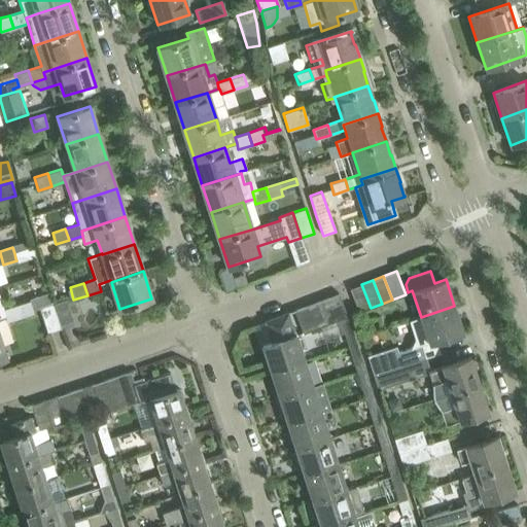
[(361,284),(350,289),(358,312),(371,308),(361,284)]
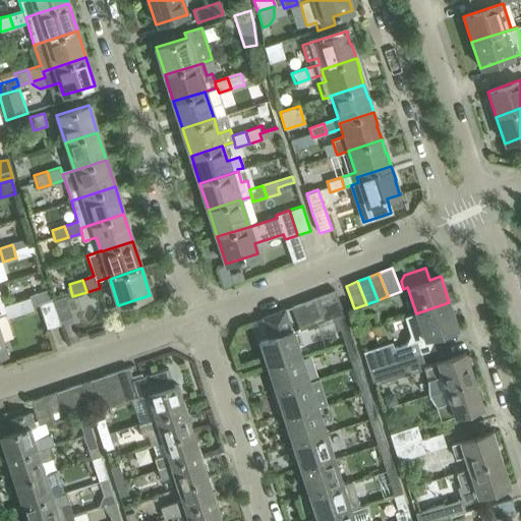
[(335,290),(324,294),(333,317),(335,316),(344,312),(335,290)]
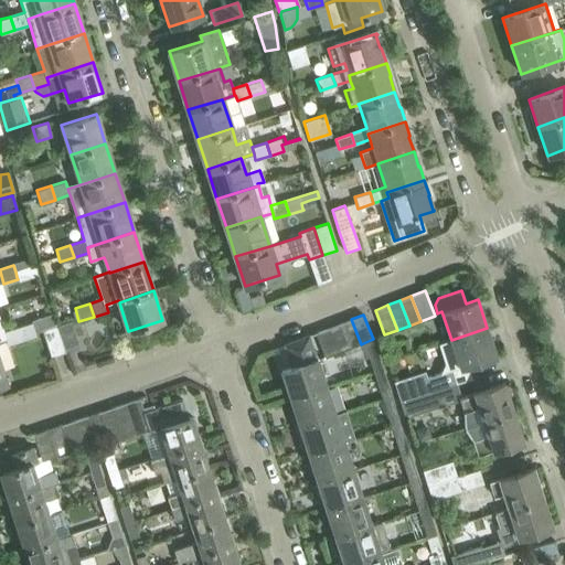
[(351,319),(339,323),(349,349),(361,344),(351,319)]
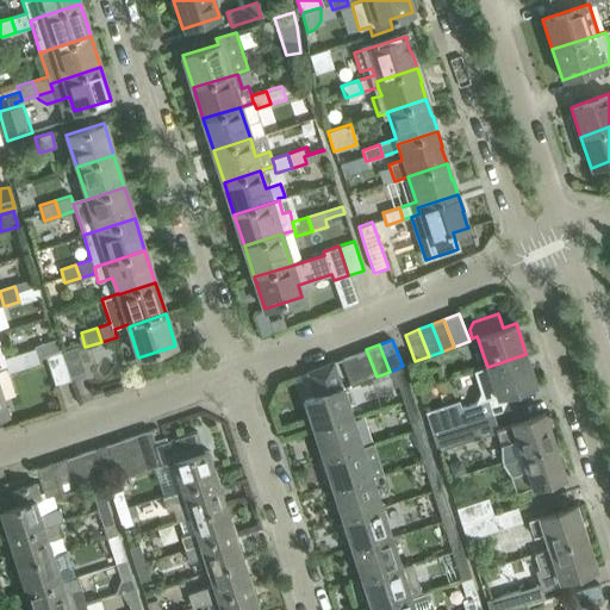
[(78,347),(62,352),(70,380),(87,375),(78,347)]
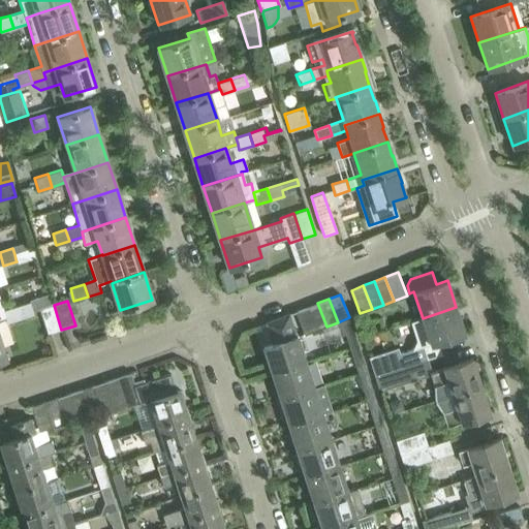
[(29,302),(17,306),(21,318),(34,314),(29,302)]
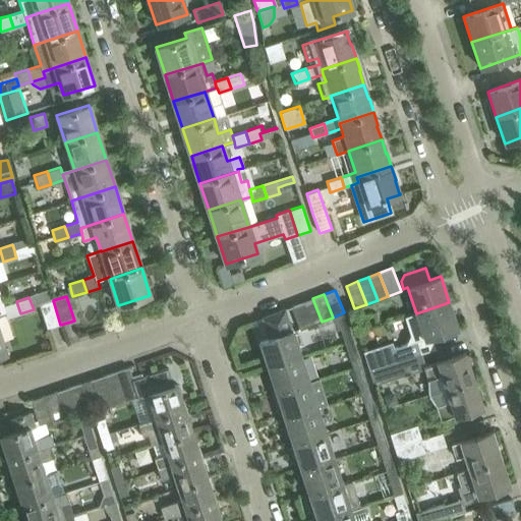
[(312,298),(301,302),(310,326),(322,322),(312,298)]
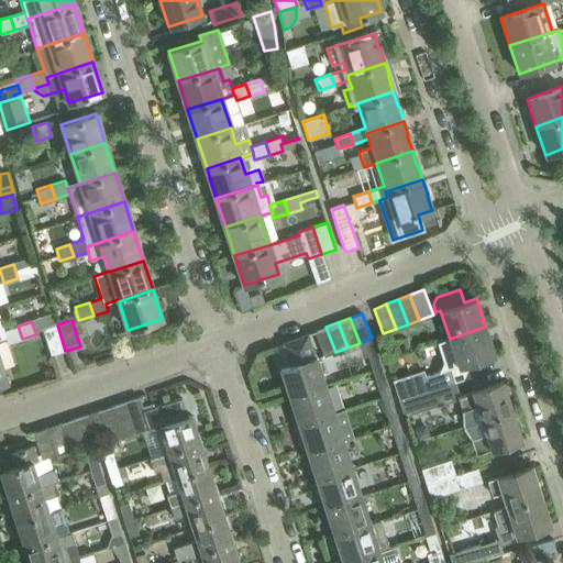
[(43,329),(51,355),(65,351),(57,324),(43,329)]
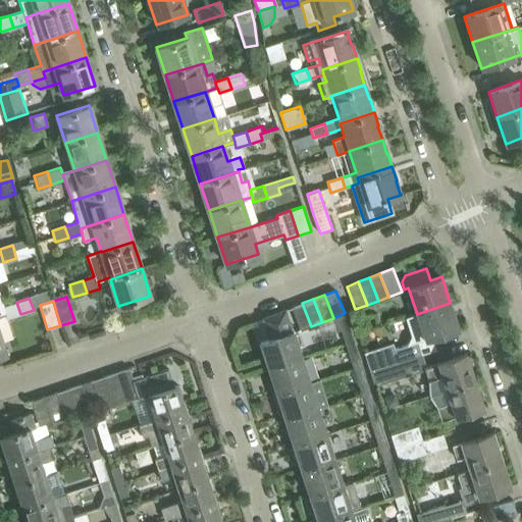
[(16,302),(4,306),(6,312),(4,313),(6,319),(20,314),(16,302)]
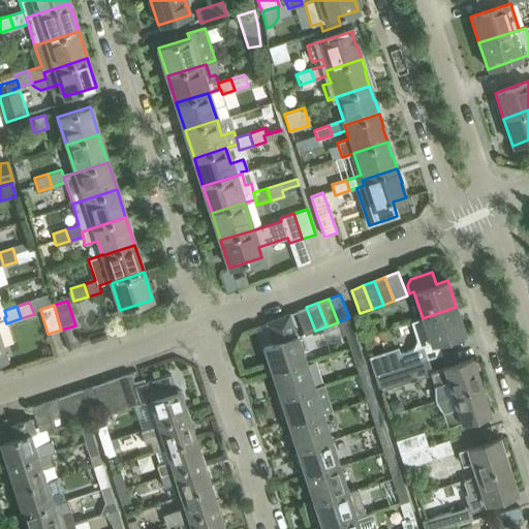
[(306,307),(296,311),(304,335),(315,331),(306,307)]
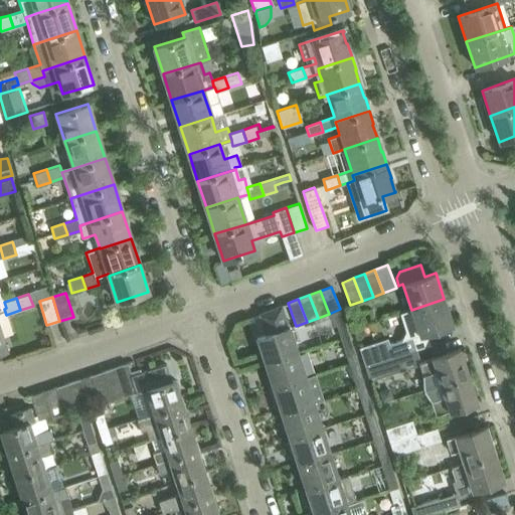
[(358,347),(364,366),(411,351),(407,339),(420,335),(453,325),(444,299),(411,310),(400,313),(405,330),(402,340),(389,344),(387,338),(358,347)]
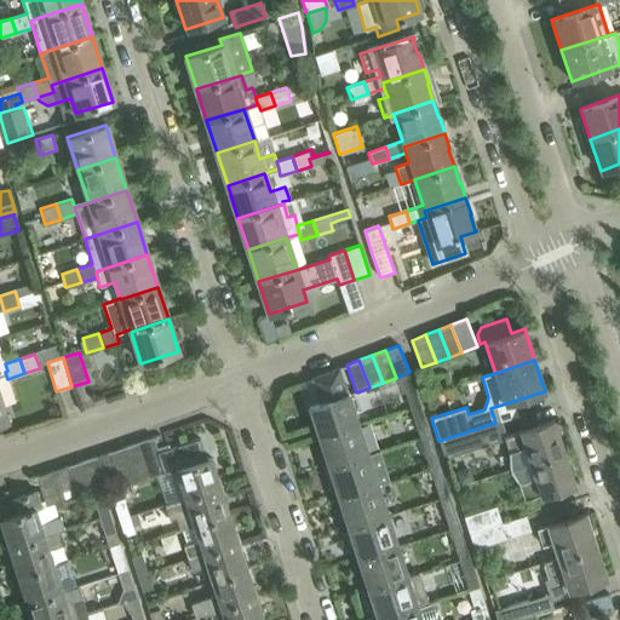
[(359,424),(348,392),(346,394),(339,369),(313,380),(320,402),(309,406),(319,437),(359,424)]
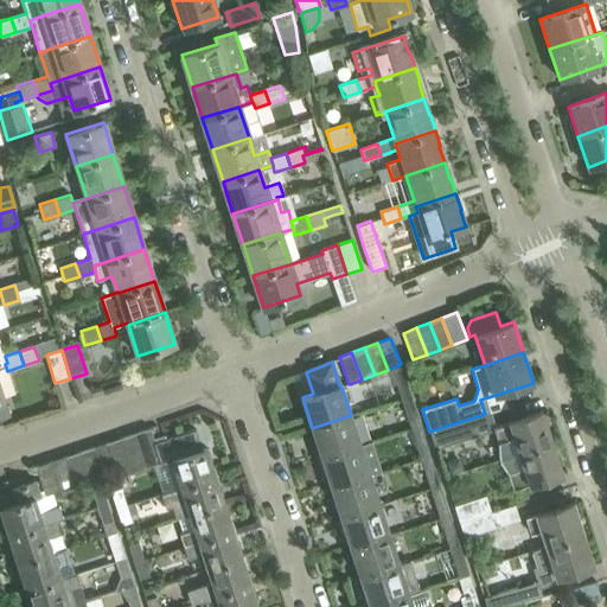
[(401,364),(390,369),(401,400),(410,396),(401,364)]
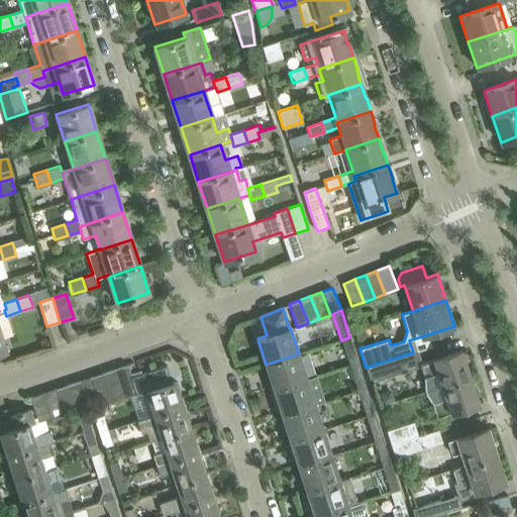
[(349,337),(341,340),(349,365),(357,363),(349,337)]
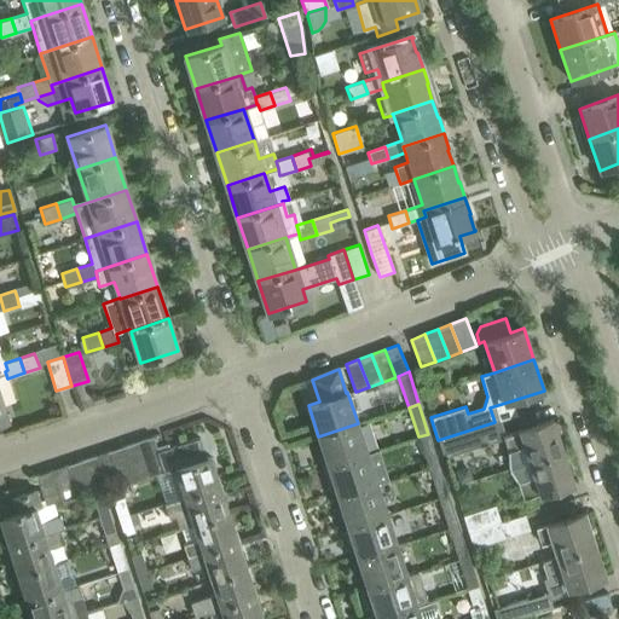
[(503,434),(507,446),(508,468),(563,450),(553,418),(530,426),(503,434)]
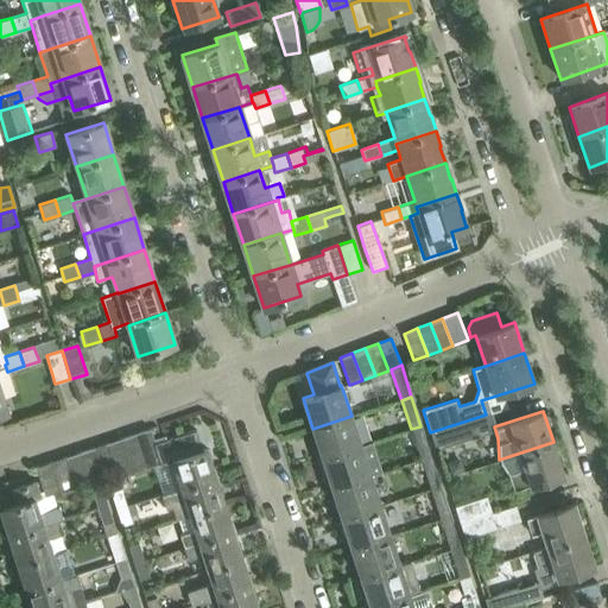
[(486,415),(430,432),(435,448),(491,430),(486,415)]
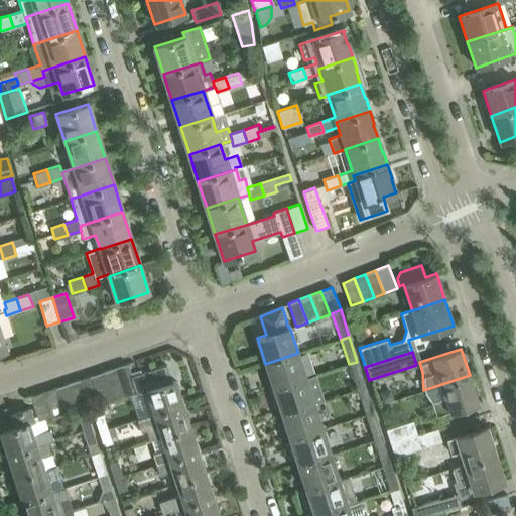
[(298,353),(265,364),(273,389),(306,378),(298,353)]
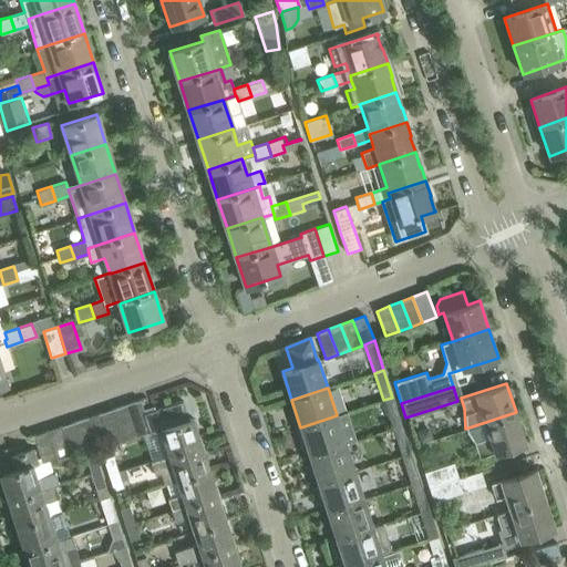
[(392,398),(383,400),(392,429),(402,425),(392,398)]
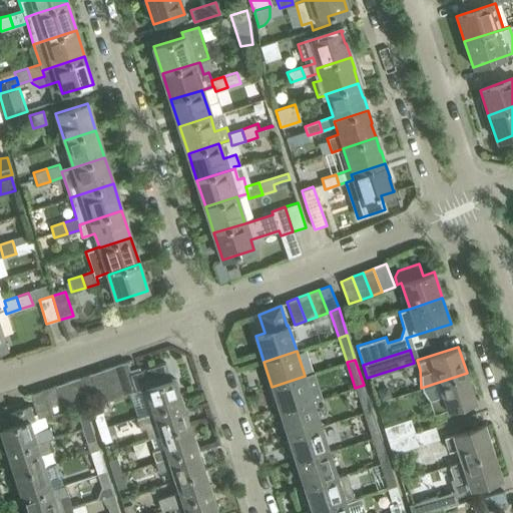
[(126,362),(112,366),(122,395),(136,392),(130,374),(126,362)]
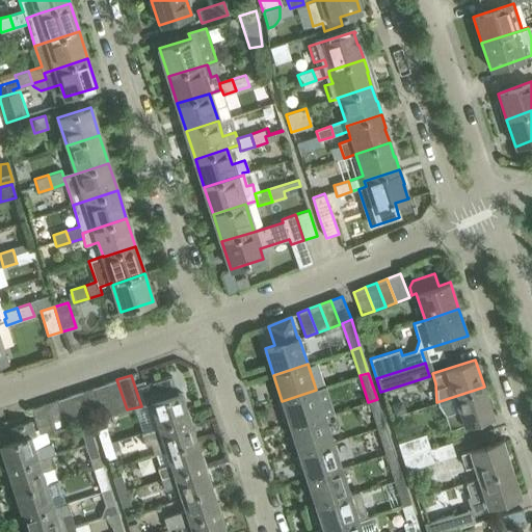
[(140,431),(140,432),(189,417),(181,393),(178,394),(171,375),(135,388),(141,406),(150,403),(156,423),(157,426),(140,431)]
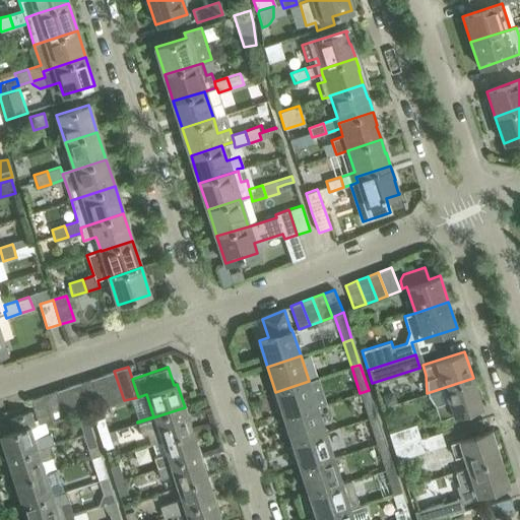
[(114,371),(103,375),(113,404),(124,400),(114,371)]
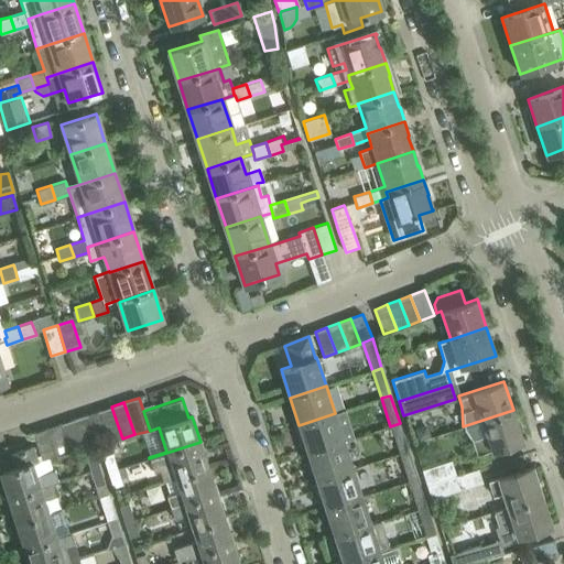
[(111,407),(97,411),(108,442),(122,438),(111,407)]
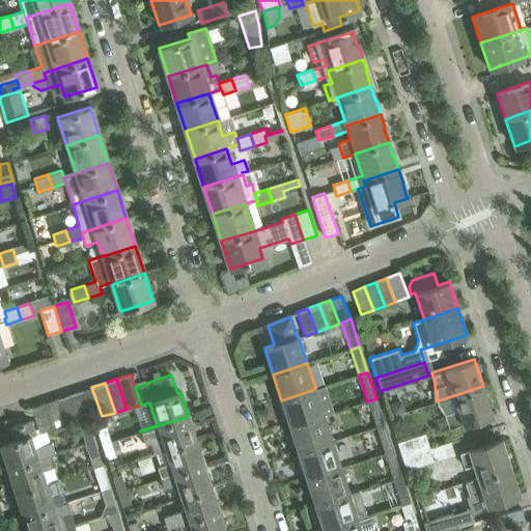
[(325,386),(315,389),(281,400),(289,426),(324,415),(333,412),(325,386)]
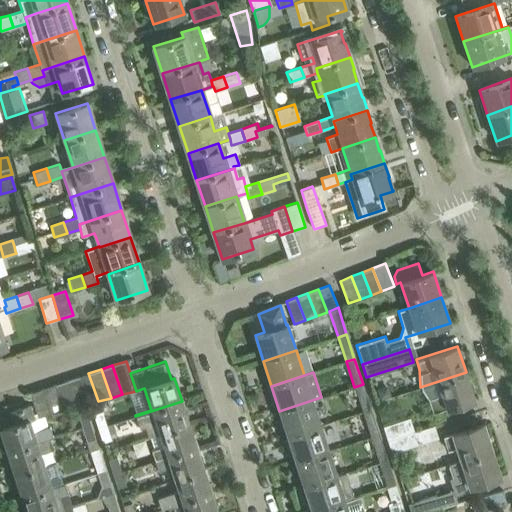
[(448,408),(475,399),(466,372),(420,387),(420,388),(427,399),(429,399),(433,411),(447,407),(448,408)]
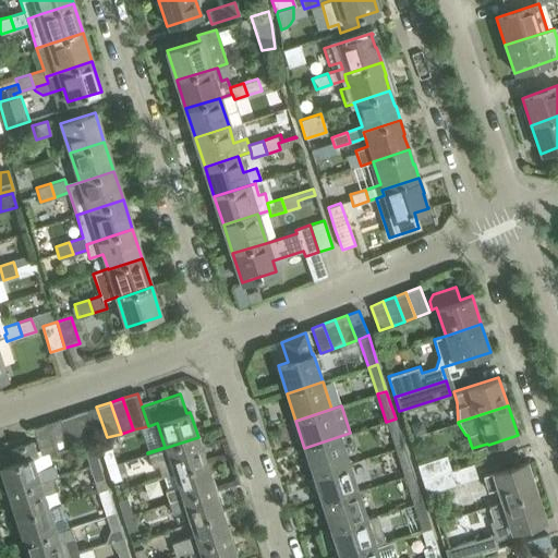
[(96,407),(84,411),(94,440),(107,437),(96,407)]
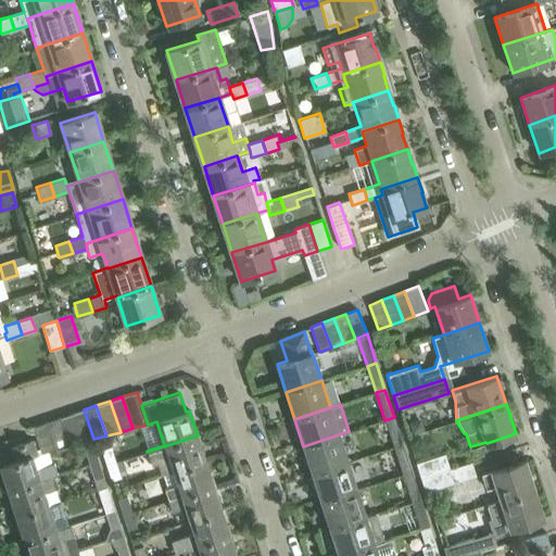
[(84,409),(71,414),(80,443),(93,439),(84,409)]
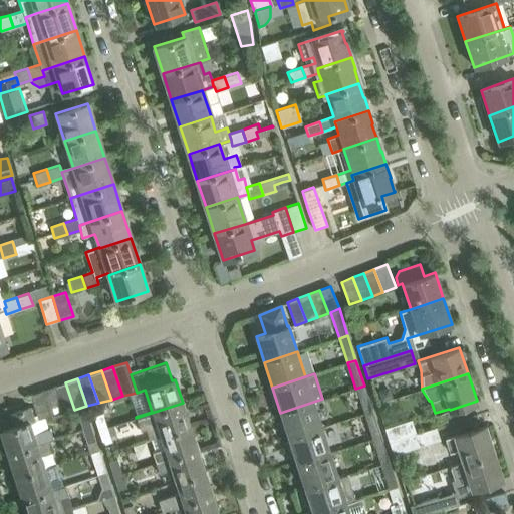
[(65,382),(53,387),(62,413),(74,410),(65,382)]
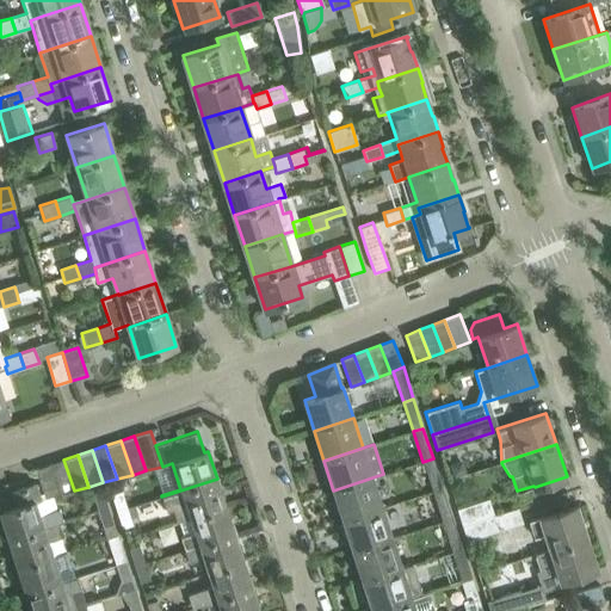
[(433,458),(423,462),(432,492),(443,488),(433,458)]
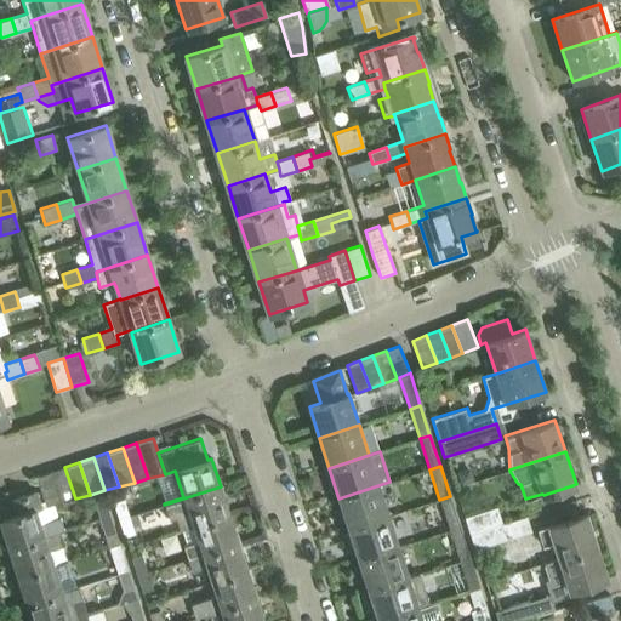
[(64,467),(51,472),(61,502),(75,499),(64,467)]
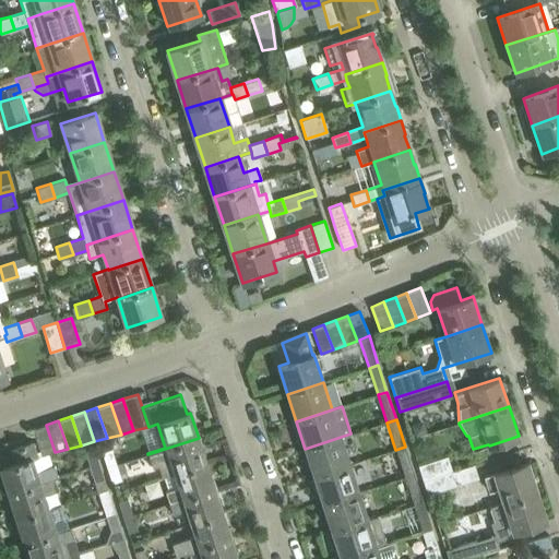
[(414,437),(425,432),(421,421),(409,425),(414,437)]
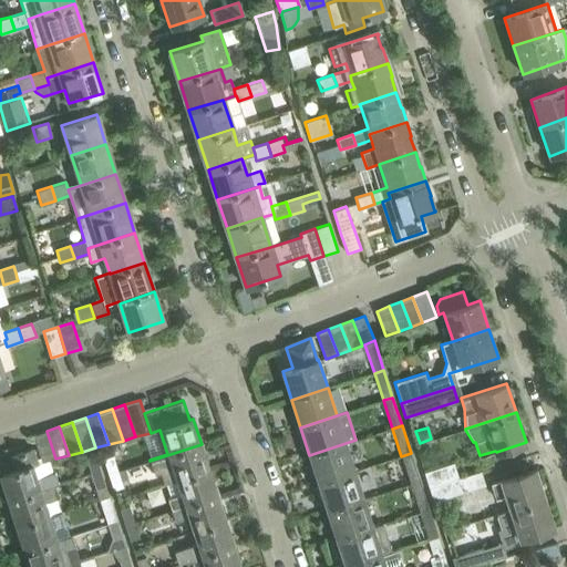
[(47,431),(32,435),(42,462),(55,459),(47,431)]
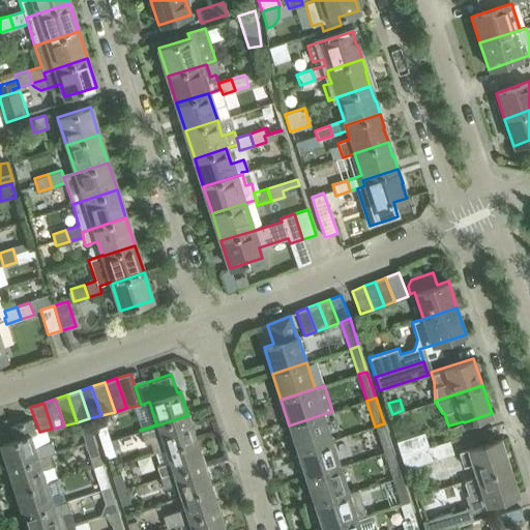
[(323,414),(289,425),(297,451),(331,440),(323,414)]
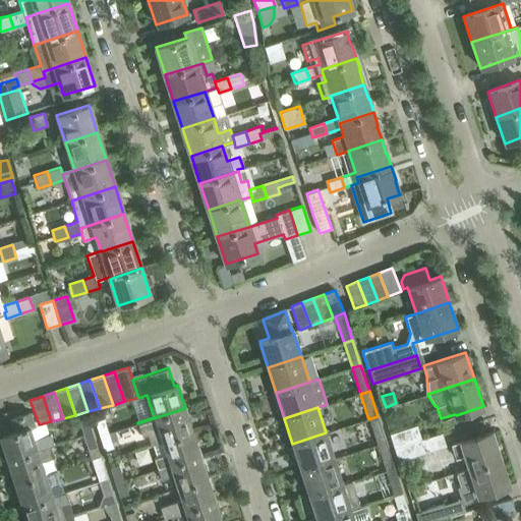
[(185,408),(137,423),(141,436),(147,433),(150,444),(161,441),(162,442),(192,431),(185,408)]
